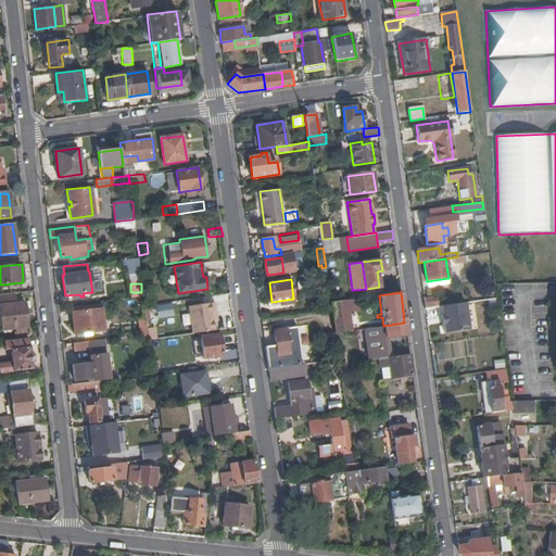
[(13,304),(12,293),(0,293),(0,307),(2,330),(16,329),(16,336),(26,336),(26,331),(28,331),(25,302),(13,304)]
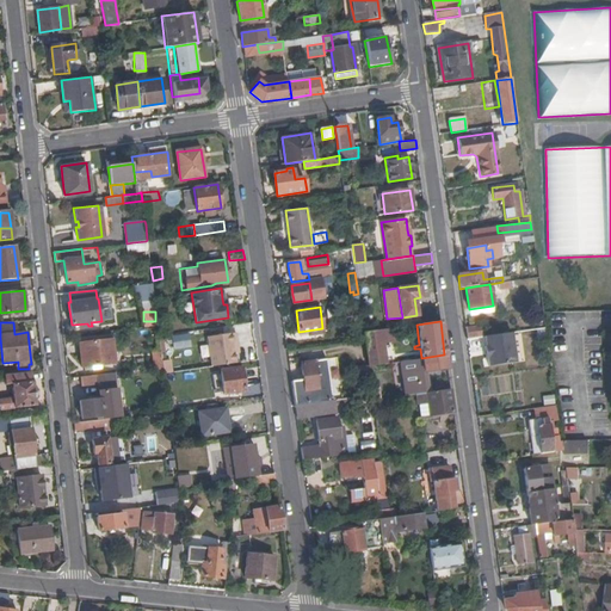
[(466,328),(467,340),(483,338),(482,328),(476,328),(476,326),(466,328)]
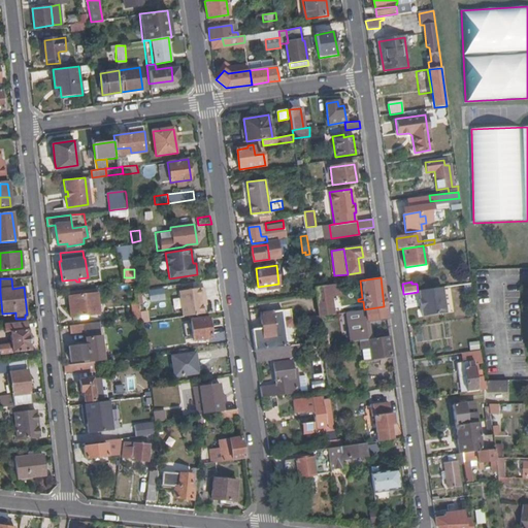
[(315,286),(315,293),(319,317),(332,315),(330,296),(339,295),(337,283),(315,286)]
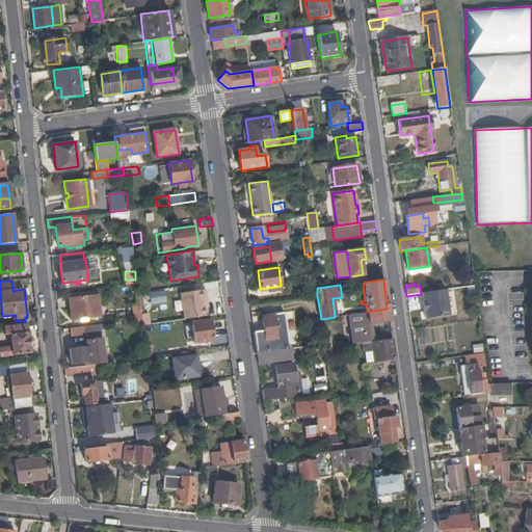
[(184,318),(206,315),(205,307),(203,298),(207,297),(206,289),(180,292),(184,318)]
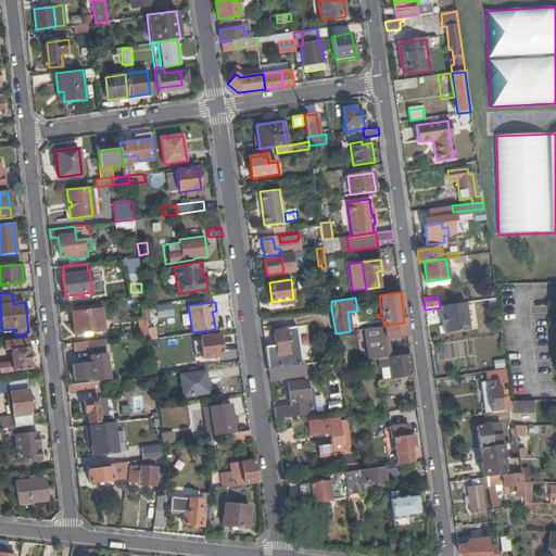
[(466,303),(442,306),(443,315),(442,315),(444,326),(445,326),(446,333),(470,330),(466,303)]
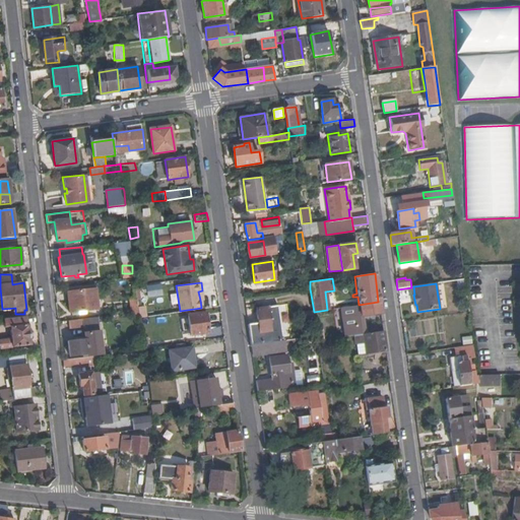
[(98,309),(95,288),(67,293),(69,312),(98,309)]
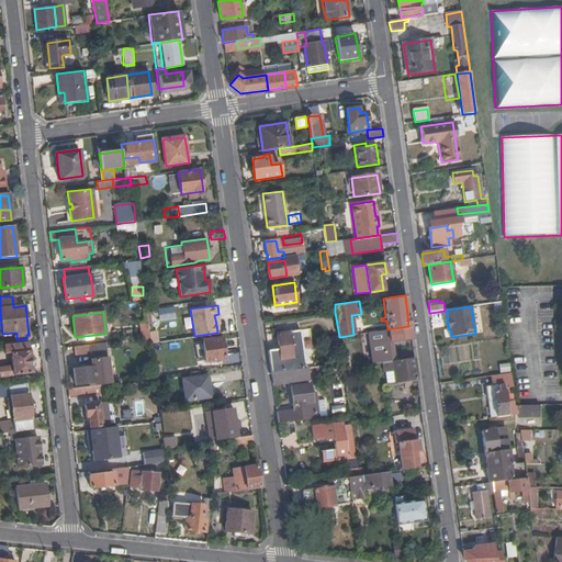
[(389,343),(411,339),(408,326),(388,329),(379,330),(380,337),(381,343),(389,341),(389,343)]
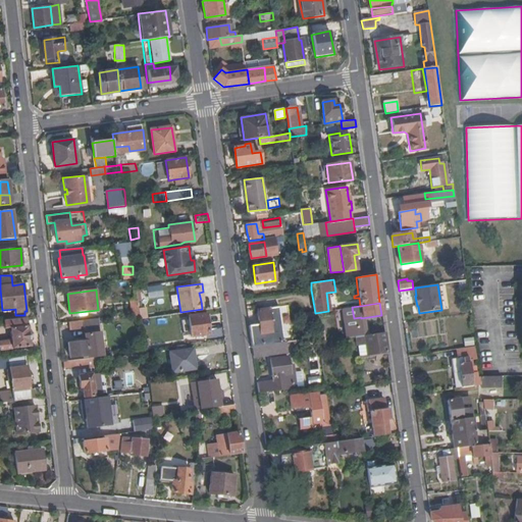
[(260,328),(250,329),(252,346),(273,343),(284,341),(284,335),(283,328),(280,307),(269,308),(269,306),(265,306),(265,309),(257,310),(260,328)]
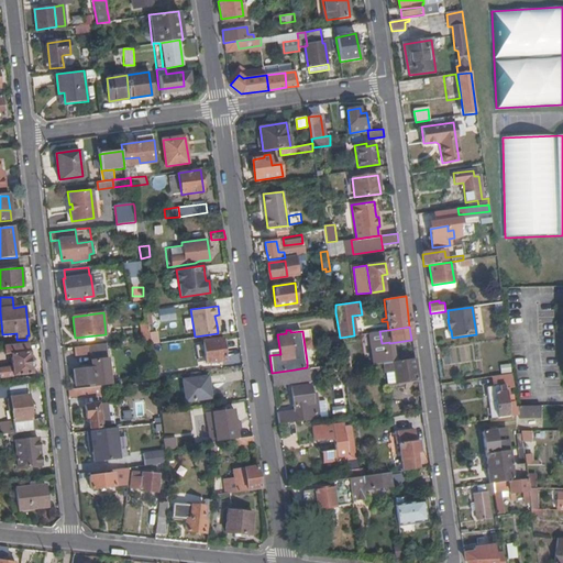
[(205,341),(207,363),(225,360),(222,338),(205,341)]
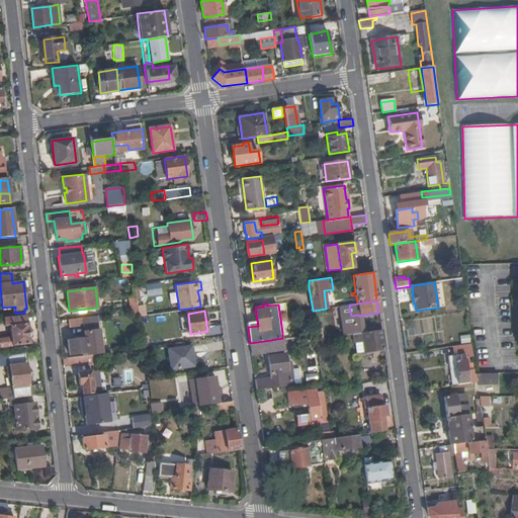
[(85,338),(67,340),(69,356),(87,353),(87,355),(88,355),(92,354),(103,353),(100,329),(99,329),(98,316),(69,320),(70,327),(83,325),(85,338)]
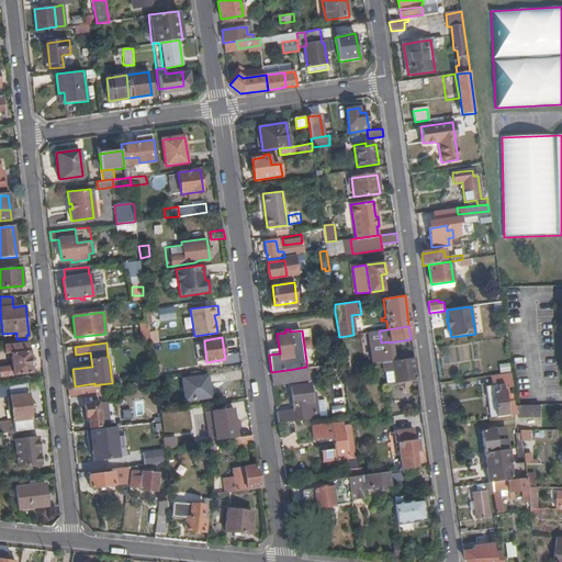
[(32,372),(30,350),(11,352),(13,374),(32,372)]
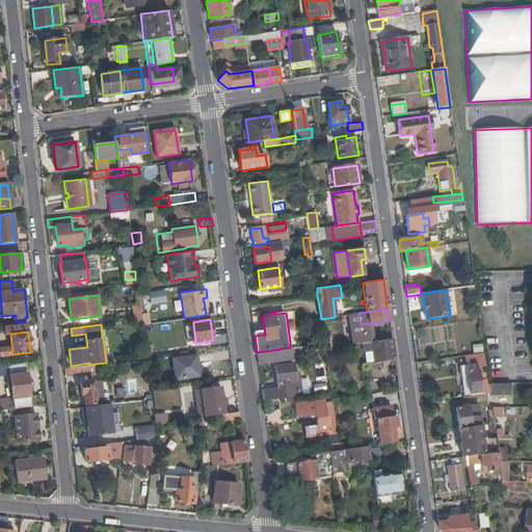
[(371,342),(383,340),(382,331),(370,335),(371,342)]
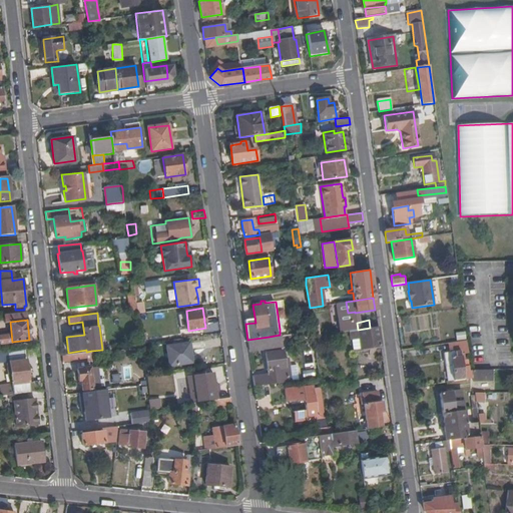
[(350,331),(358,330),(357,323),(349,323),(350,331)]
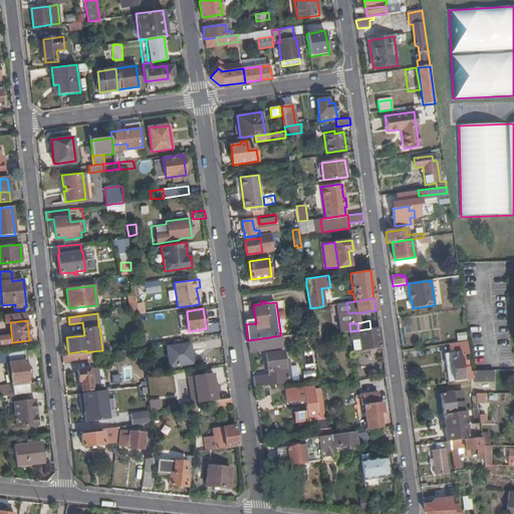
[(360,349),(380,347),(378,327),(370,328),(358,330),(350,331),(350,335),(355,334),(356,338),(359,338),(360,349)]
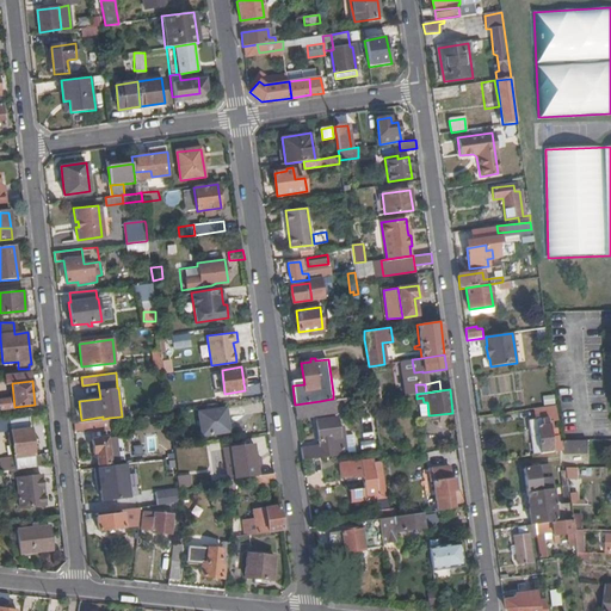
[(374,400),(372,394),(333,399),(334,403),(365,399),(366,407),(374,406),(374,400)]
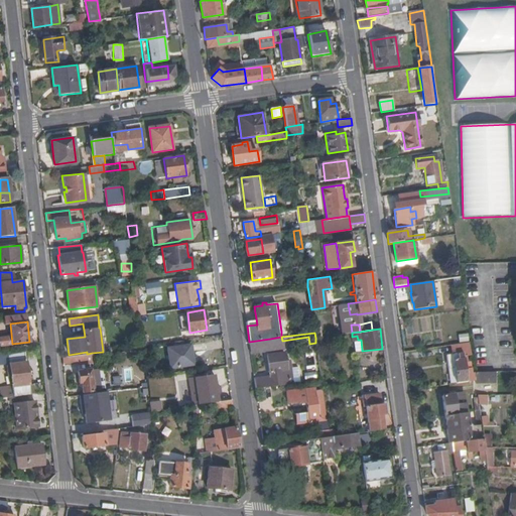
[(143,347),(150,346),(148,336),(142,337),(143,342),(143,347)]
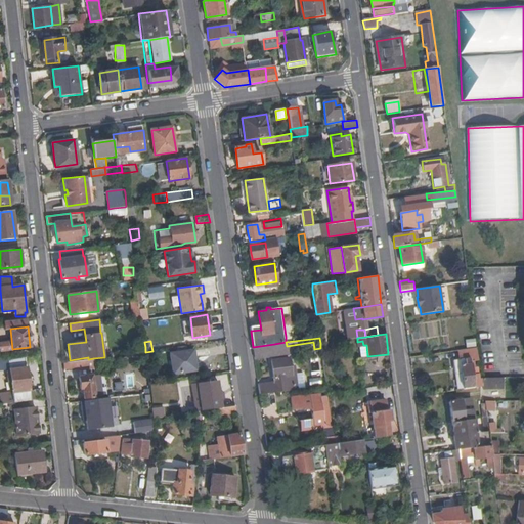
[(368,358),(367,356),(366,345),(363,345),(362,341),(357,342),(360,359),(368,358)]
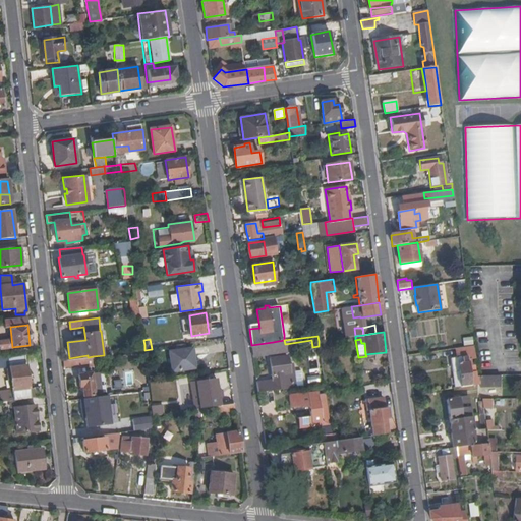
[(284,340),(273,342),(274,349),(270,350),(271,353),(286,351),(285,344),(284,340)]
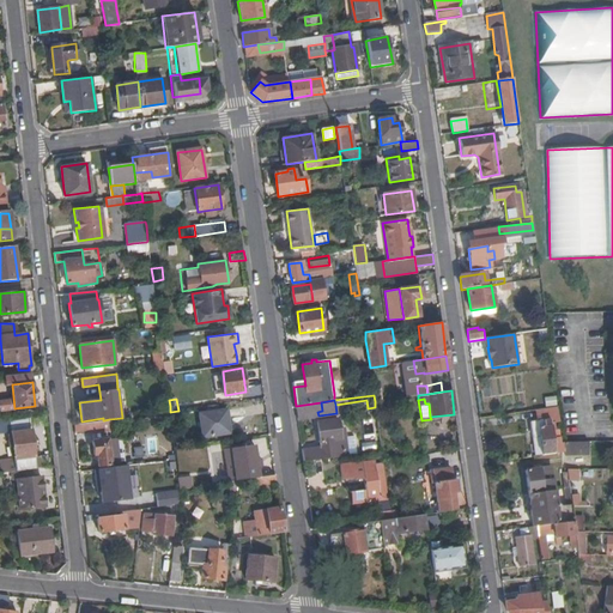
[(321,402),(296,406),(298,419),(319,416),(317,412),(322,411),(321,402)]
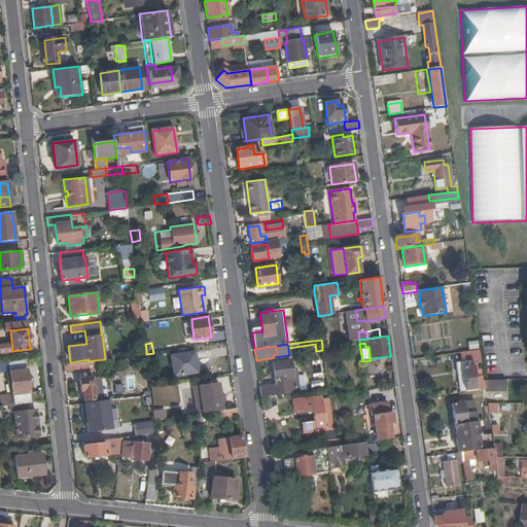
[(462,376),(464,391),(485,388),(483,381),(475,382),(473,371),(476,371),(476,363),(481,362),(479,349),(473,350),(459,352),(460,363),(455,363),(457,377),(462,376)]
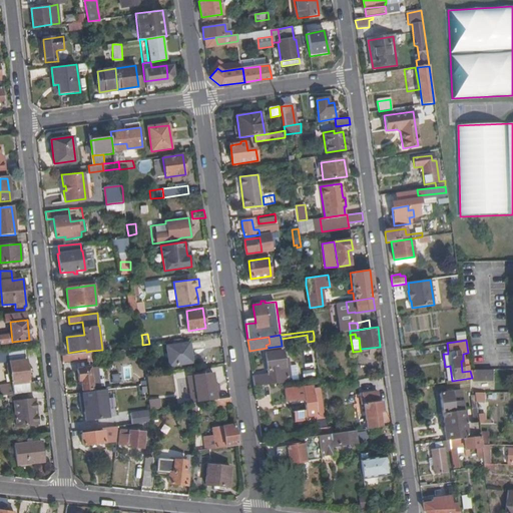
[(192,362),(189,343),(167,346),(169,365),(192,362)]
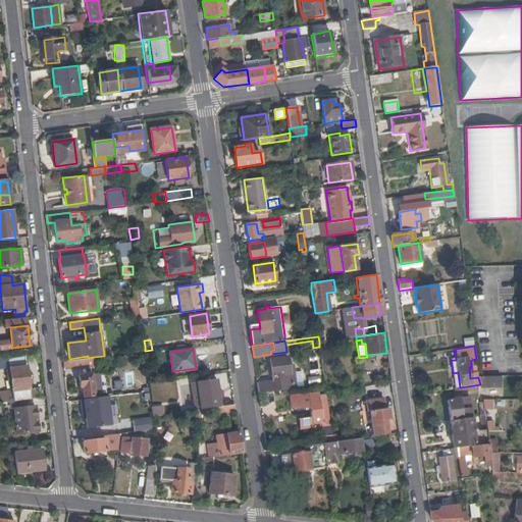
[(30,392),(24,355),(8,357),(11,390),(0,392),(0,401),(0,403),(12,402),(27,400),(31,400),(30,392)]
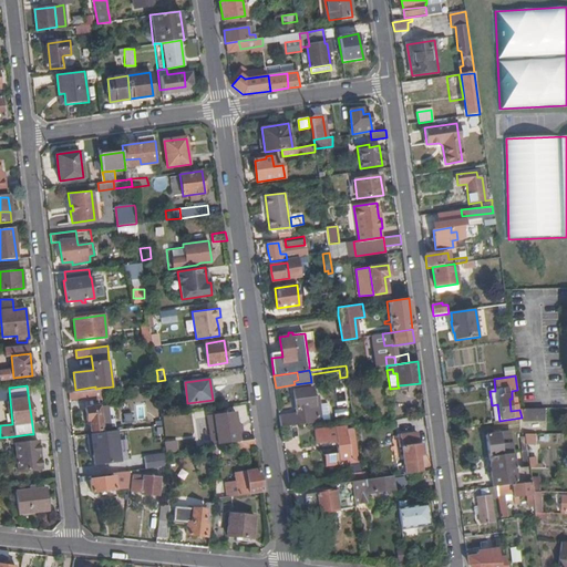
[(297,413),(279,415),(281,426),(289,425),(298,423),(321,420),(319,401),(315,401),(312,387),(294,390),(297,413)]
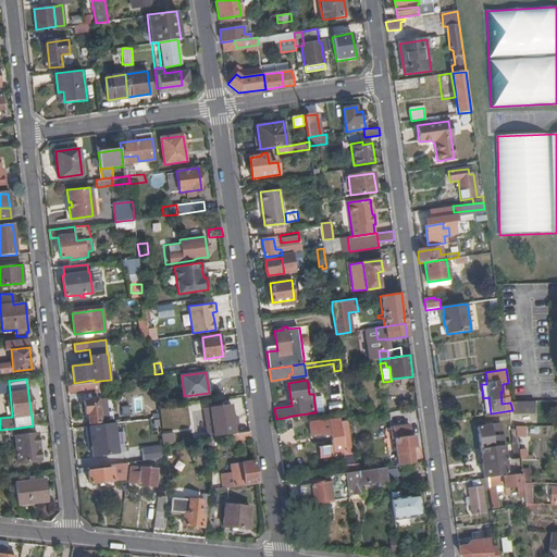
[(66,385),(67,393),(79,391),(83,393),(101,391),(99,381),(95,382),(94,382),(66,385)]
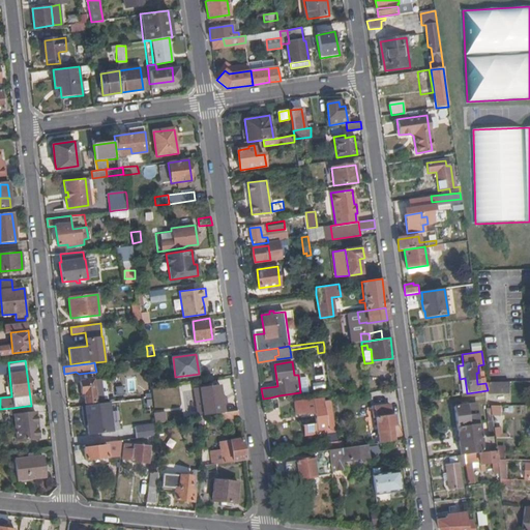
[(302,393),(308,392),(306,378),(299,379),(302,393)]
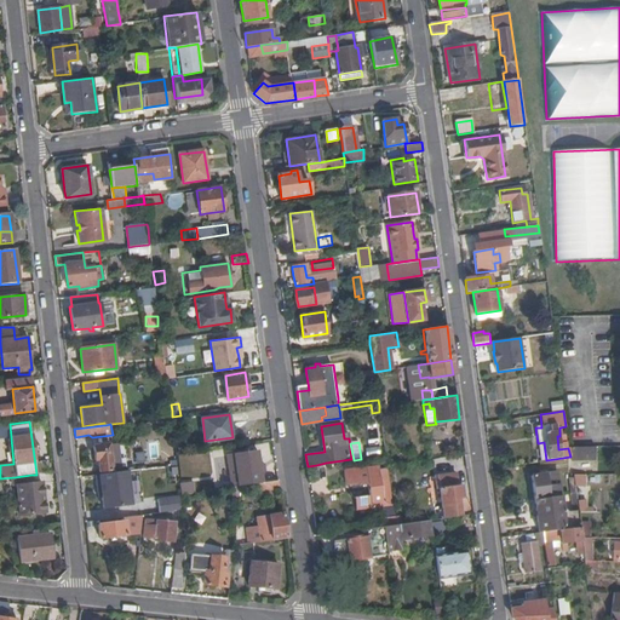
[(97,459),(99,471),(120,468),(116,443),(92,447),(95,460),(97,459)]
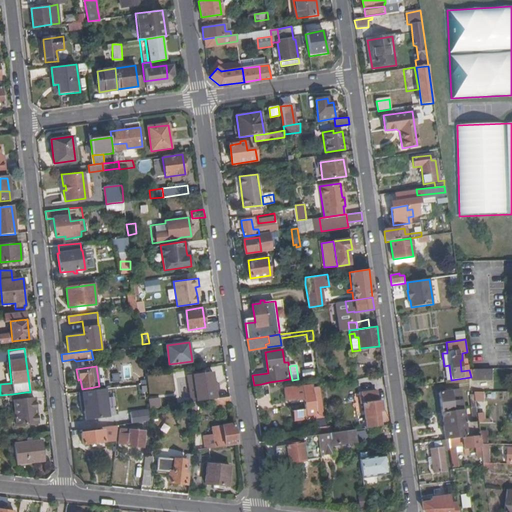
[(471,380),(491,380),(491,369),(469,369),(469,370),(471,377),(471,380)]
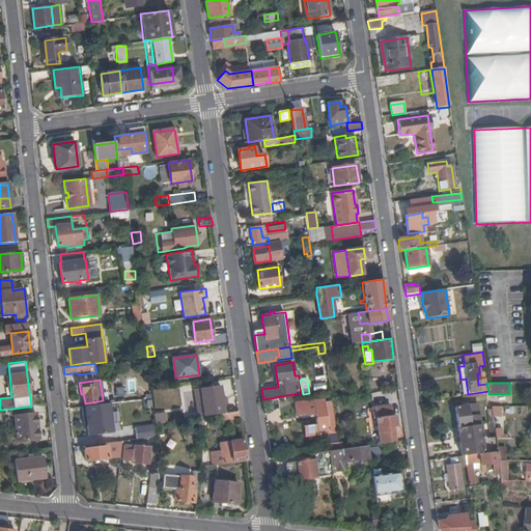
[(225,413),(221,385),(201,388),(195,389),(199,417),(204,416),(206,416),(217,414),(225,413)]
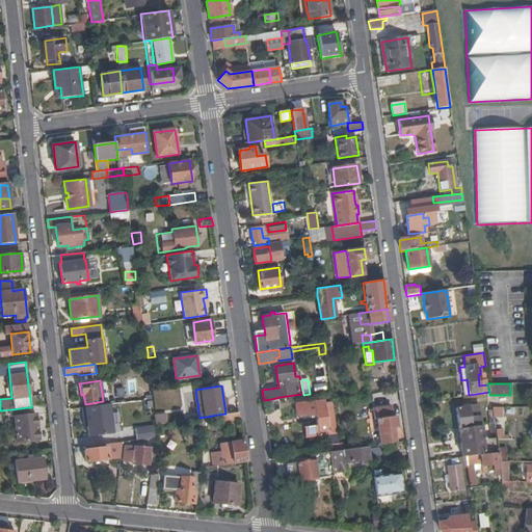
[(273,414),(282,413),(280,397),(271,399),(273,414)]
